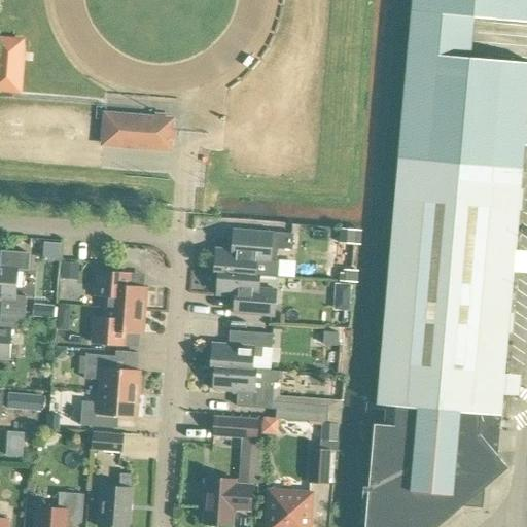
[(25,39),(0,37),(0,92),(21,94),(25,39)]
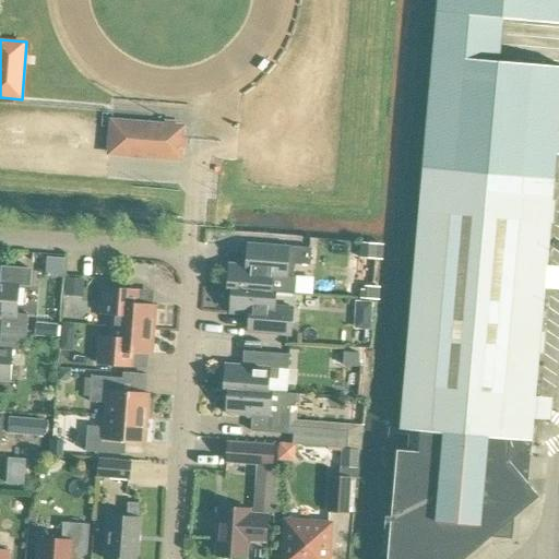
[(502,44),(500,70),(550,73),(551,47),(502,44)]
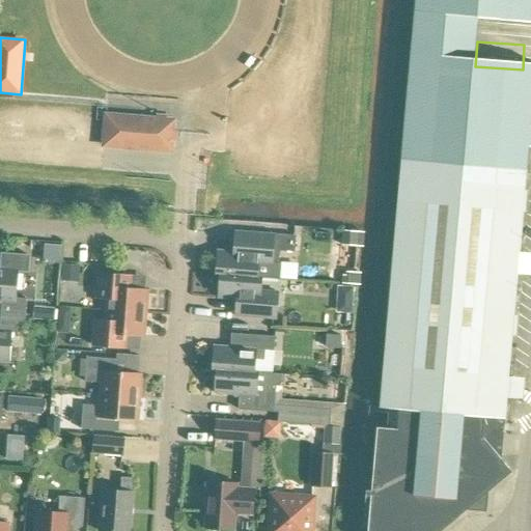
[(521,93),(523,70),(475,66),(474,90),(521,93)]
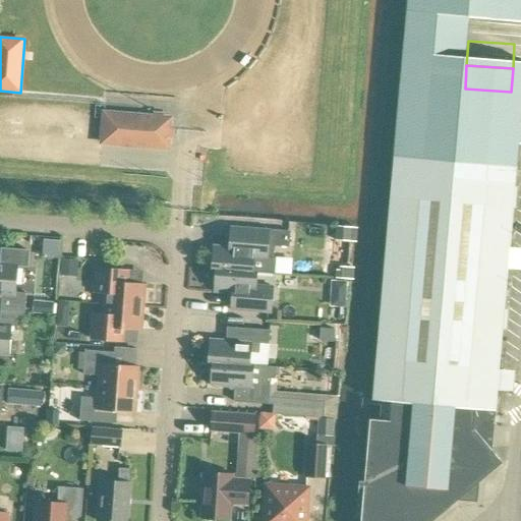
[(509,114),(511,92),(465,89),(463,111),(509,114)]
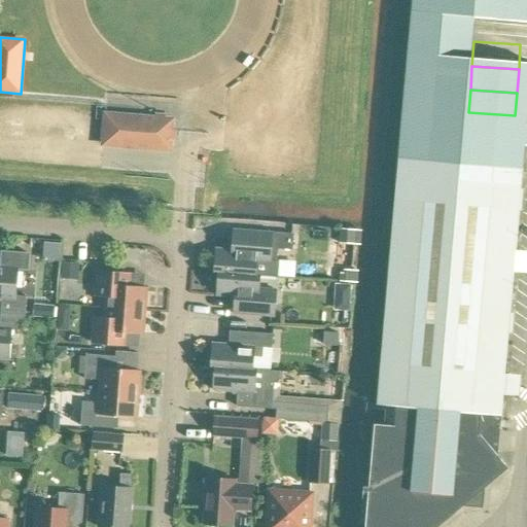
[(468,112),(467,136),(514,139),(515,115),(468,112)]
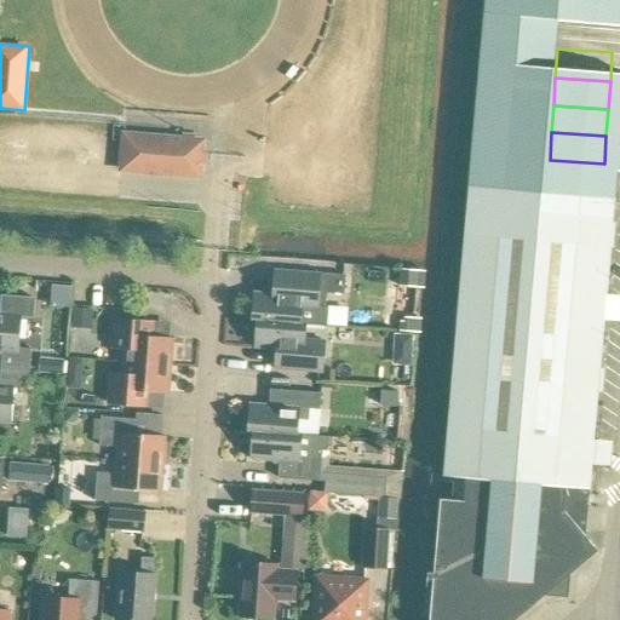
[(121,171),(199,177),(200,164),(205,165),(205,155),(200,154),(201,142),(191,142),(193,137),(183,136),(182,141),(164,139),(164,147),(122,144),(121,171)]
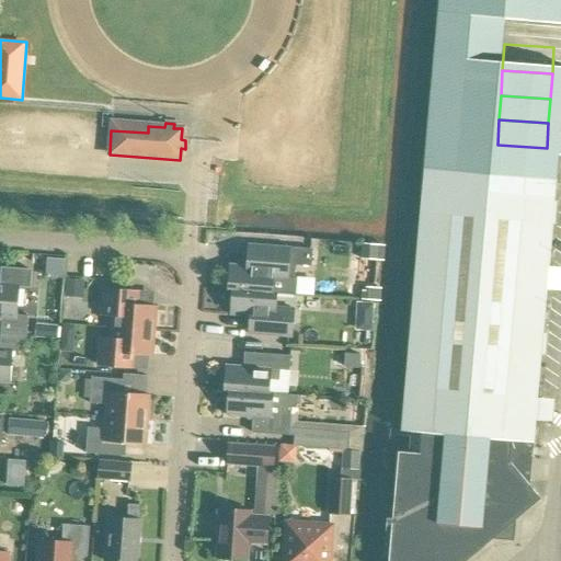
[(497,145),(495,170),(545,173),(547,148),(497,145)]
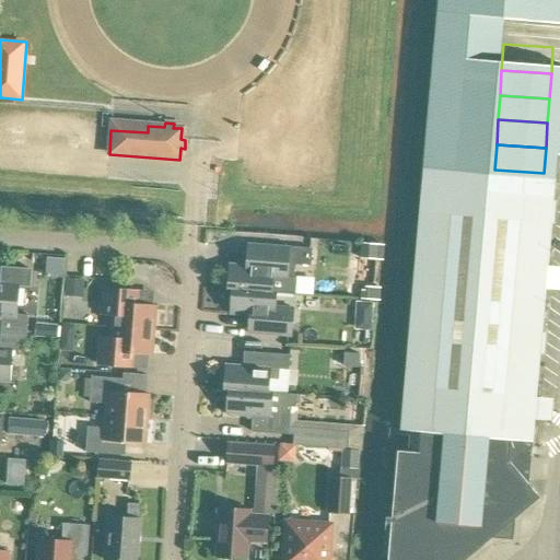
[(543,199),(544,173),(494,170),(492,196),(543,199)]
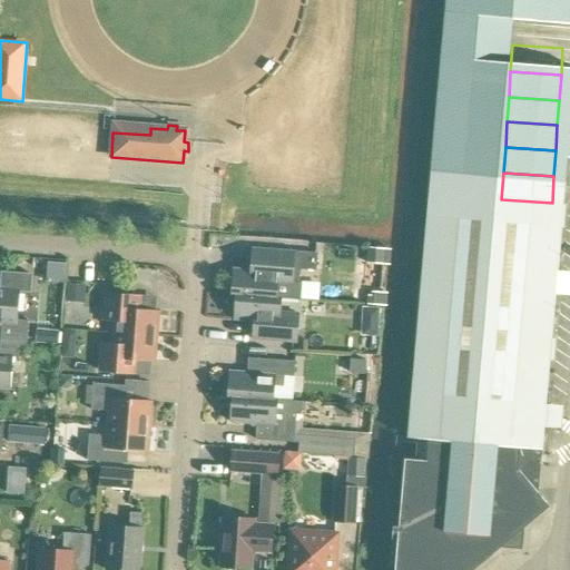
[(384,248),(367,247),(366,264),(383,265),(384,248)]
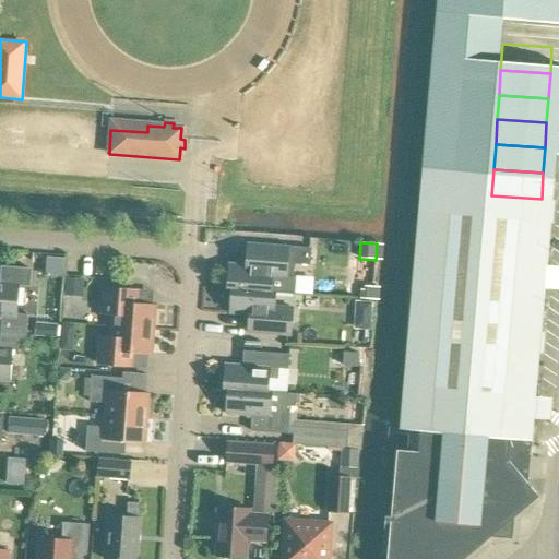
[(227,289),(232,289),(271,292),(275,292),(295,293),(295,280),(290,278),(292,263),(307,265),(308,249),(247,244),(245,265),(228,264),(227,289)]
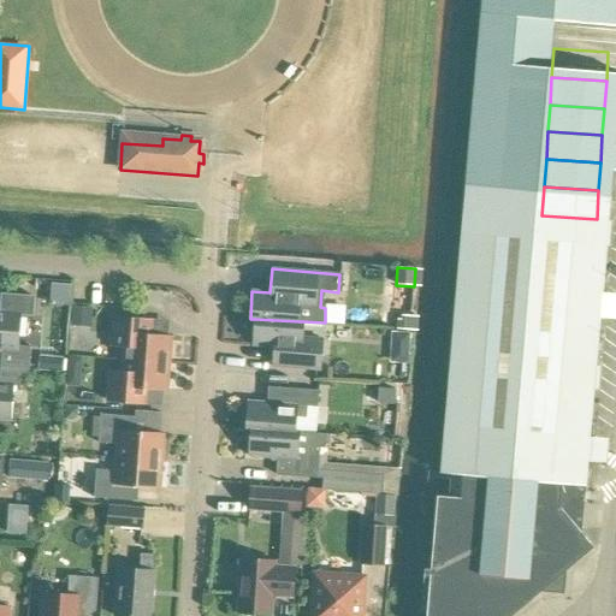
[(66,303),(71,283),(52,278),(48,300),(66,303)]
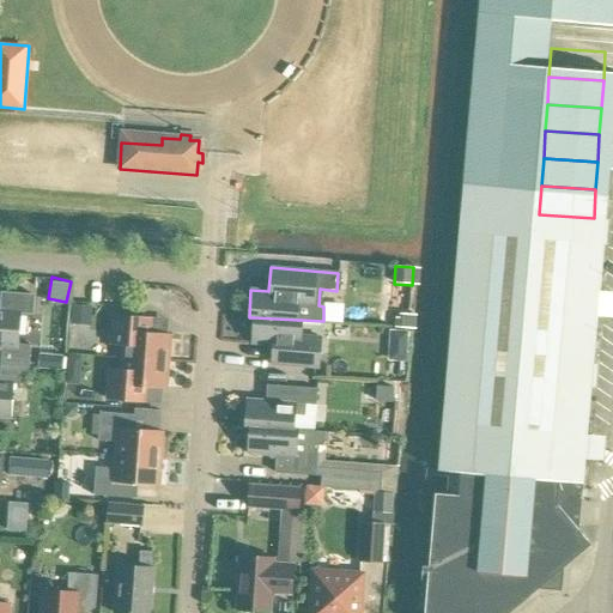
[(532,323),(563,326),(565,283),(534,280),(532,323)]
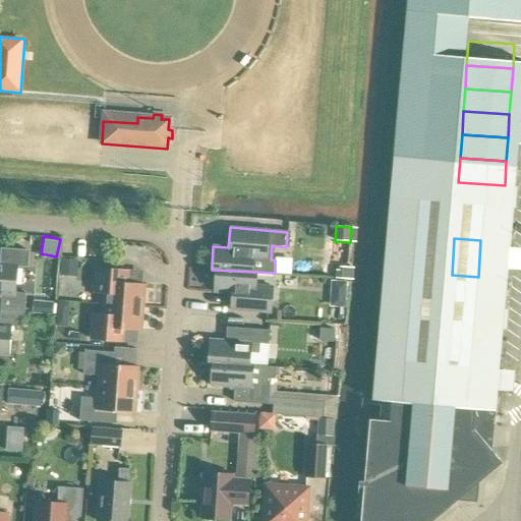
[(501,278),(504,242),(480,240),(478,277),(501,278)]
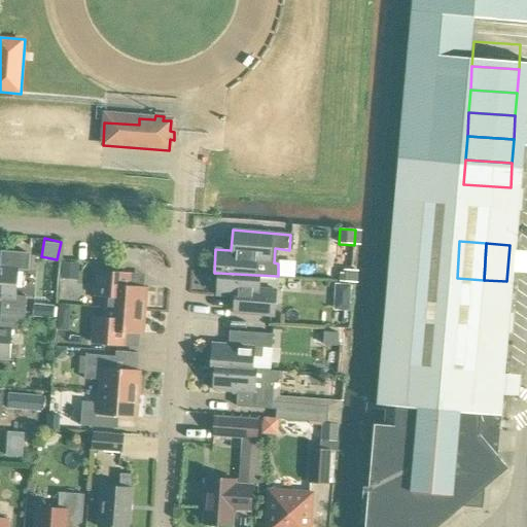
[(526,282),(526,245),(510,245),(506,281),(526,282)]
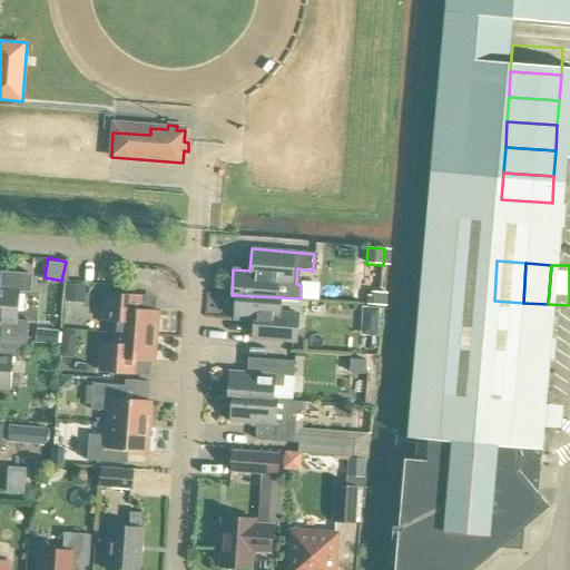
[(32,274),(1,272),(0,283),(0,323),(1,323),(0,333),(0,340),(27,342),(28,322),(16,321),(18,292),(31,293),(32,274)]
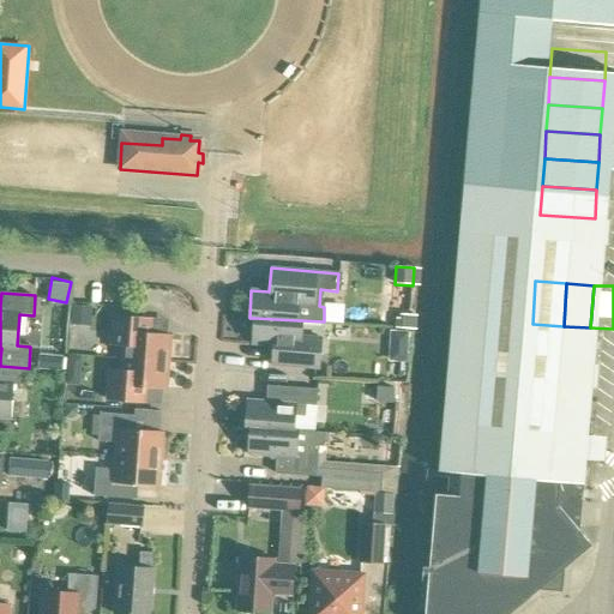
[(91,326),(92,306),(72,305),(71,325),(91,326)]
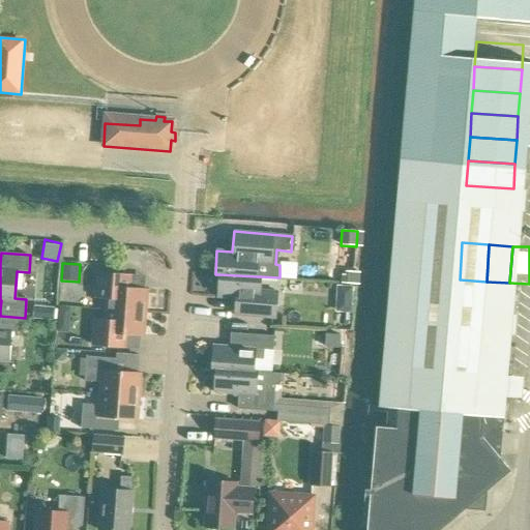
[(359,271),(341,270),(340,283),(358,284),(359,271)]
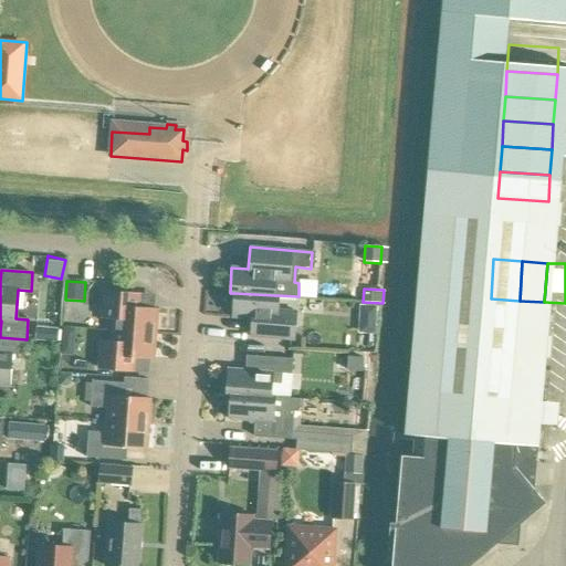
[(104,292),(102,318),(113,318),(112,332),(156,335),(157,310),(130,307),(132,294),(104,292)]
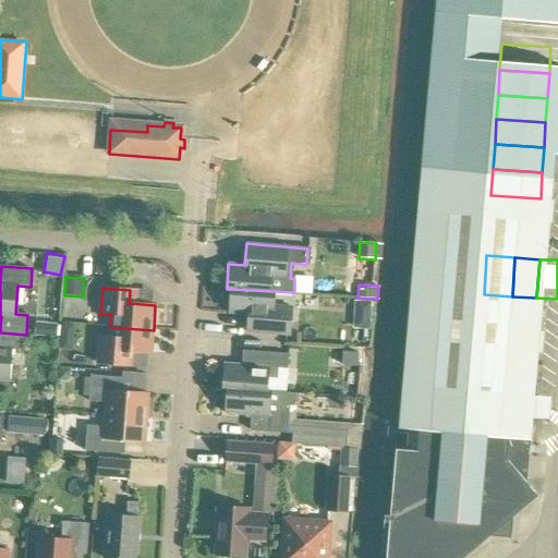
[(291,307),(274,306),(275,291),(270,291),(231,289),(229,313),(247,315),(246,332),(289,336),(291,307)]
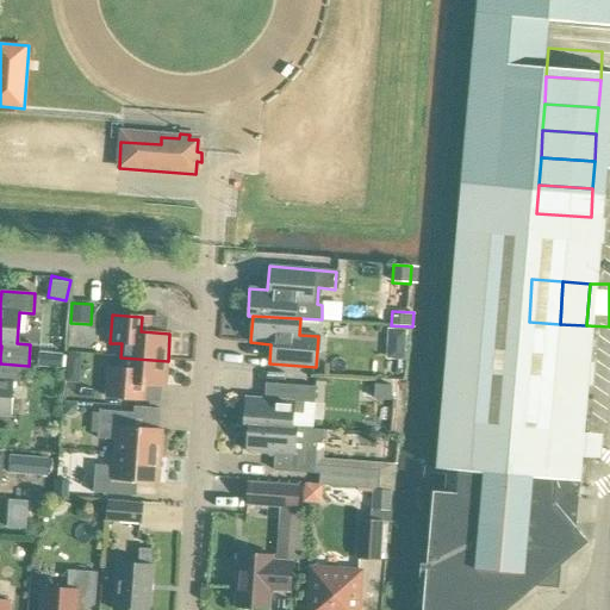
[(37,366),(62,368),(64,355),(39,353),(37,366)]
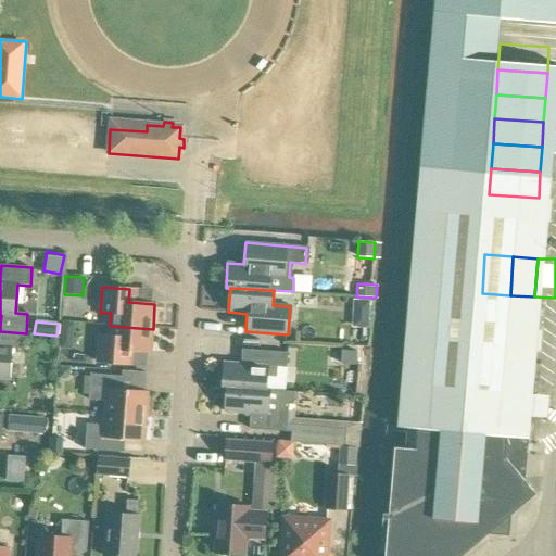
[(98,337),(97,349),(96,362),(124,364),(125,351),(151,353),(153,329),(110,326),(109,337),(98,337)]
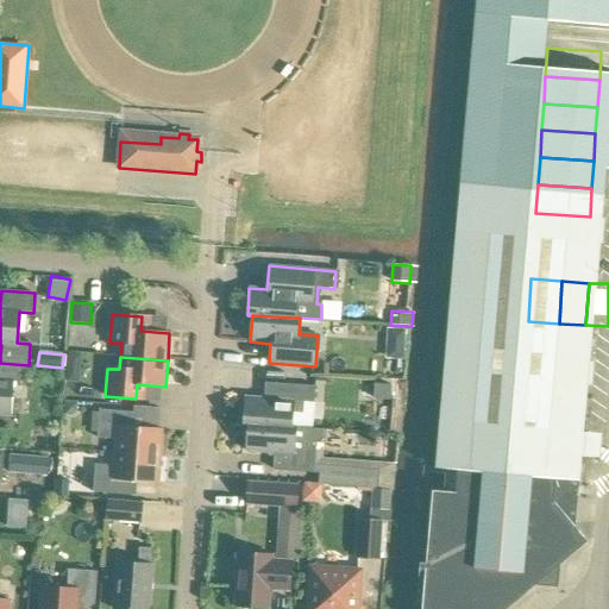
[(0,414),(10,415),(12,382),(26,383),(29,365),(0,363),(0,414)]
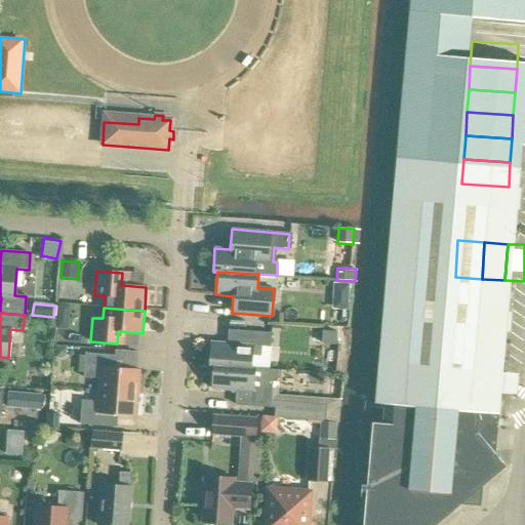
[(338,331),(323,329),(322,345),(336,346),(338,331)]
